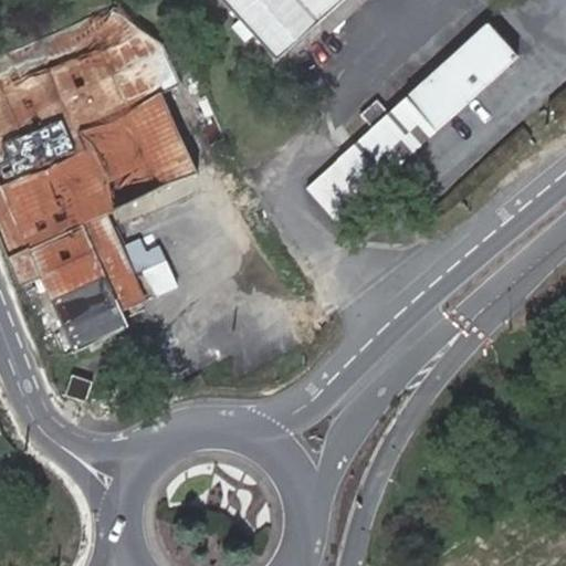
[(343,0),(219,0),(240,22),(233,28),(247,41),(252,35),(275,61),(343,0)]
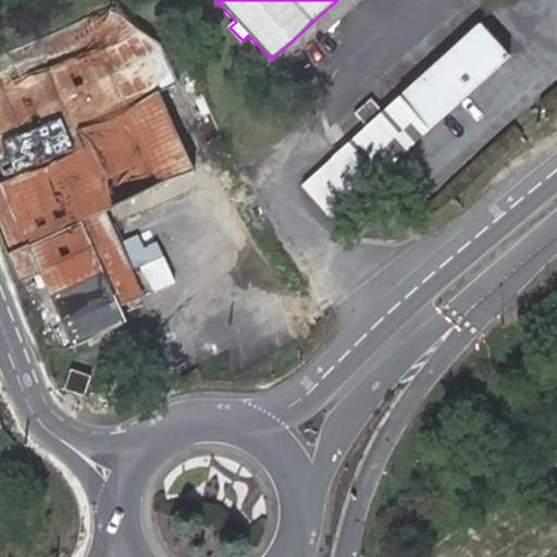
[(509,58),(478,25),(399,97),(429,130),(509,58)]
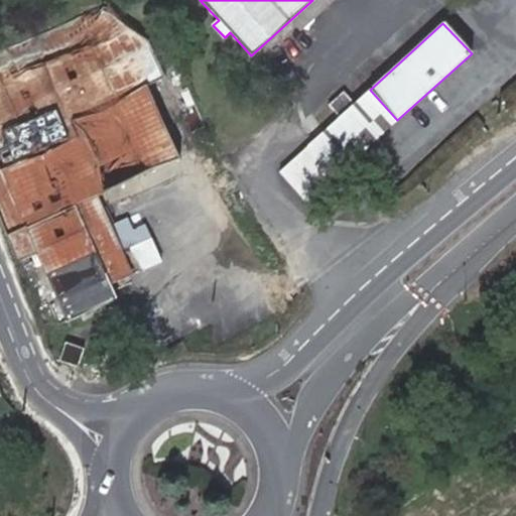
[(61,24),(0,49),(0,216),(17,260),(36,252),(67,318),(116,296),(111,283),(162,261),(145,225),(112,239),(94,197),(179,158),(147,87),(97,106),(61,24)]
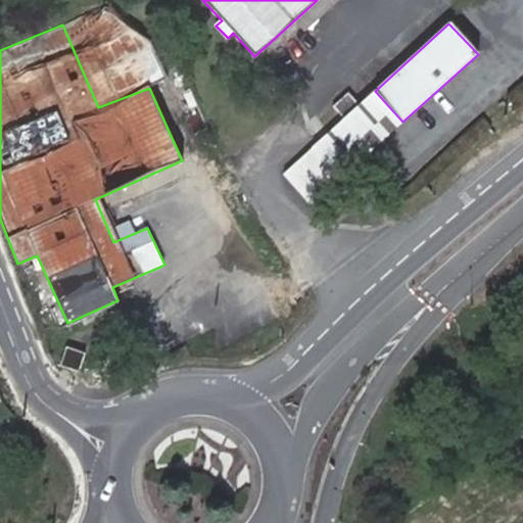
[(360,104),(349,93),(334,106),(344,119),(360,104)]
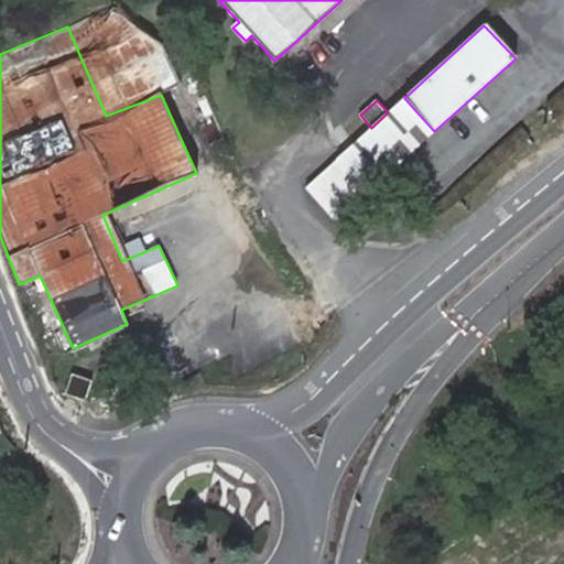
[(73,376),(66,393),(87,402),(94,384),(73,376)]
